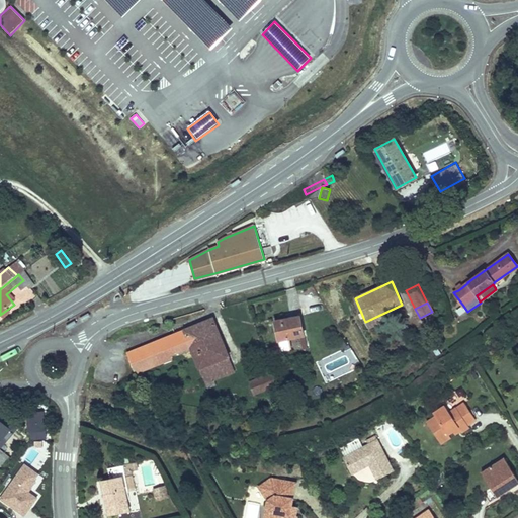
[(425,327),(435,318),(432,312),(420,318),(425,327)]
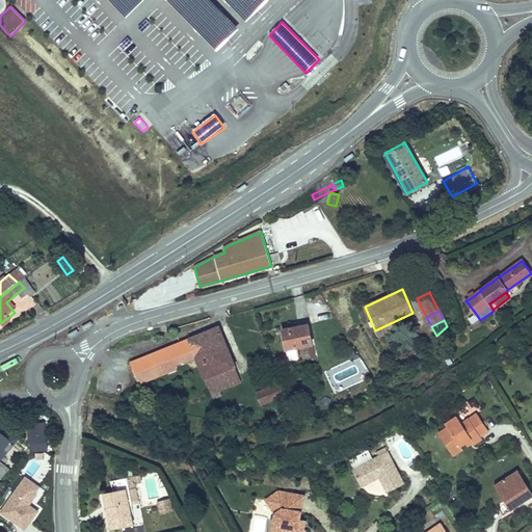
[(312,344),(308,324),(298,326),(299,329),(291,330),(291,327),(282,329),(289,362),(298,360),(295,347),(312,344)]
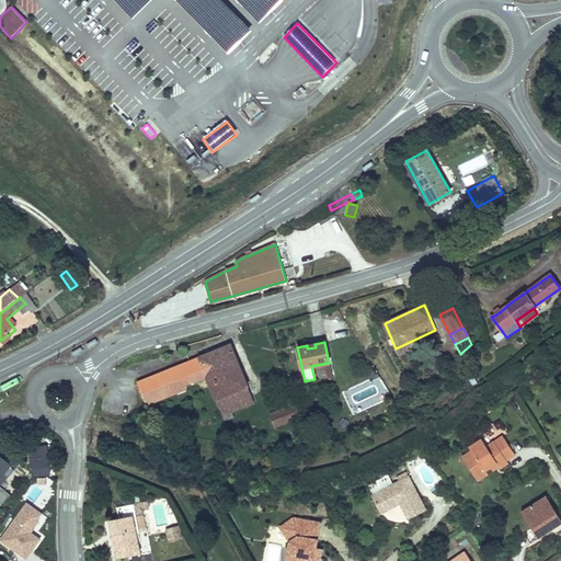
[(184,385),(207,375),(225,421),(233,418),(231,411),(254,402),(230,345),(137,382),(146,404),(185,388),(184,385)]
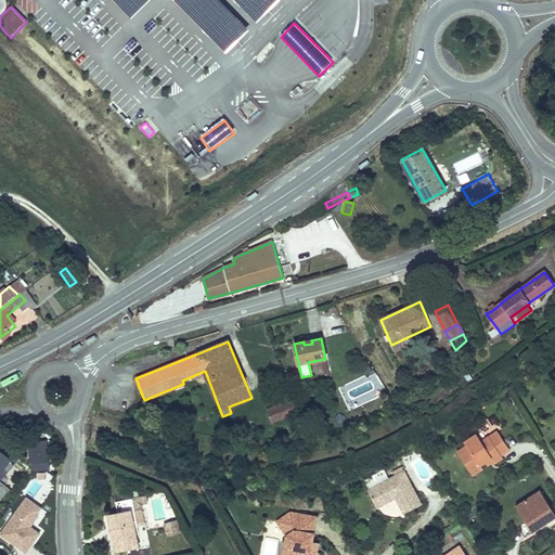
[(273,422),(295,413),(291,401),(268,410),(273,422)]
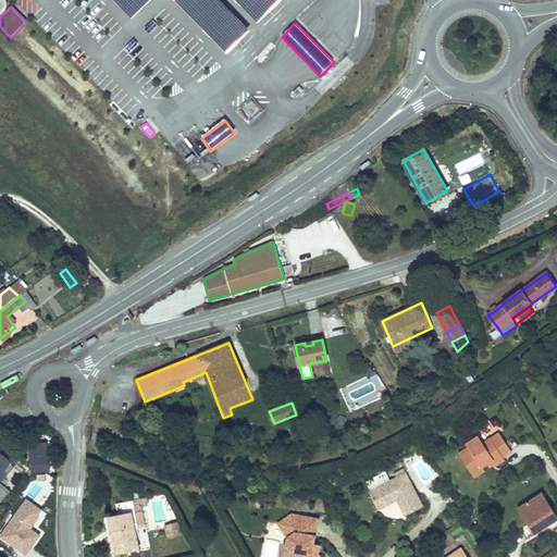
[(503,457),(511,452),(499,433),(491,438),(483,443),(478,436),(466,444),(468,447),(458,454),(474,478),(484,470),(482,467),(487,463),(493,460),(495,463),(496,465),(505,459),(503,457)]
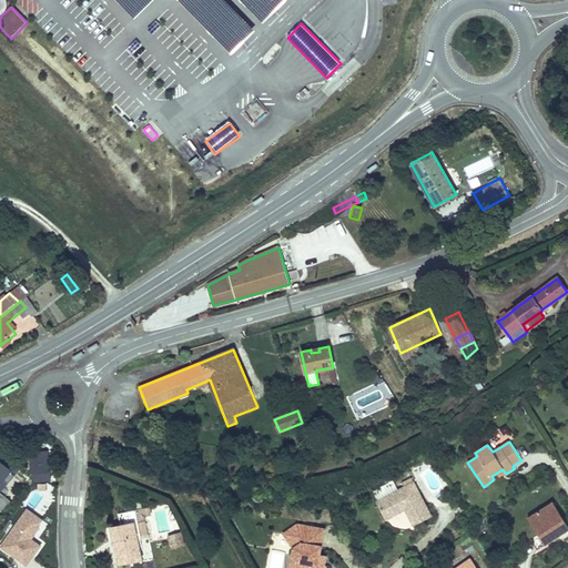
[(47,482),(43,453),(37,453),(38,454),(31,454),(32,474),(39,473),(39,483),(47,482)]
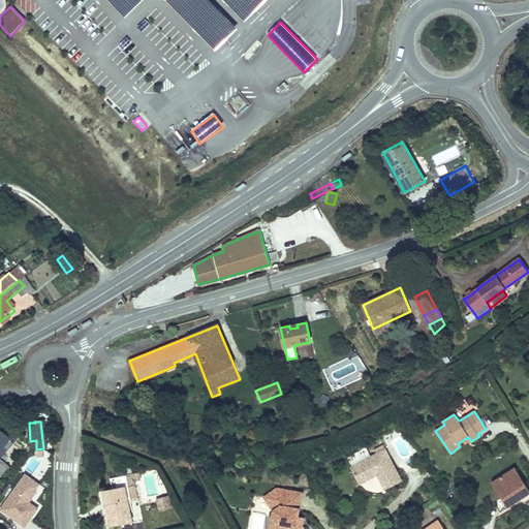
[(0,430),(10,438),(0,449),(3,454),(17,437),(0,423),(0,430)]
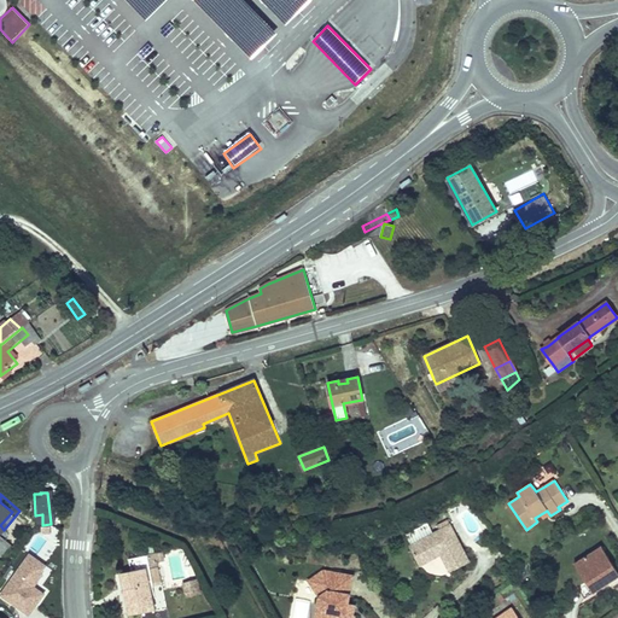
[(0,555),(10,544),(0,536),(0,534),(4,530),(0,525),(12,512),(0,502),(0,555)]
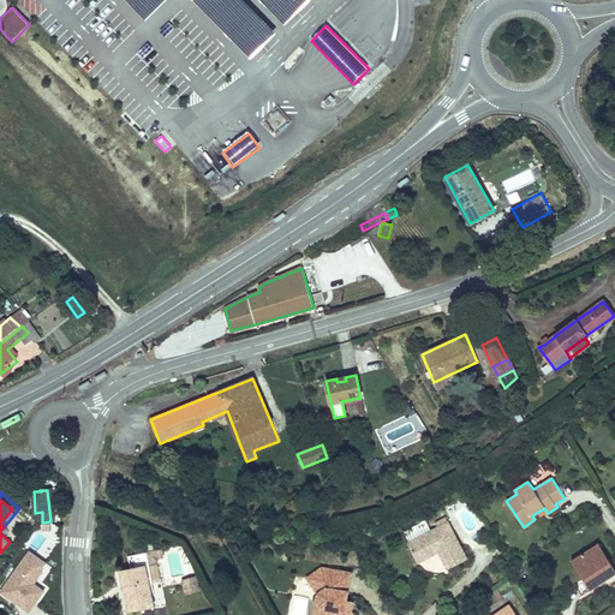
[(467,559),(447,523),(448,523),(446,518),(445,518),(435,523),(437,527),(431,531),(410,543),(407,544),(417,562),(435,553),(434,550),(437,549),(439,551),(448,569),(467,559)]
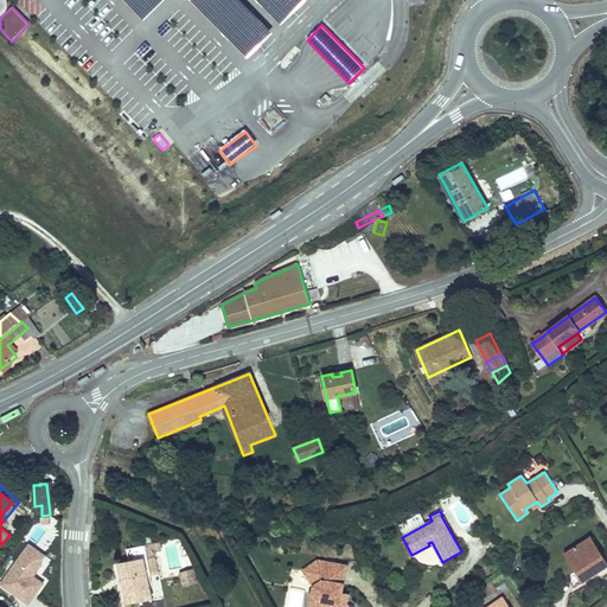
[(426,524),(420,515),(398,525),(404,536),(426,524)]
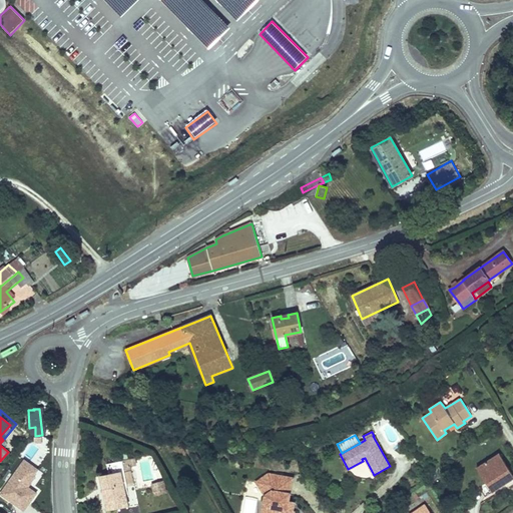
[(512,478),(512,475),(499,453),(476,468),(486,483),(492,492),(512,478)]
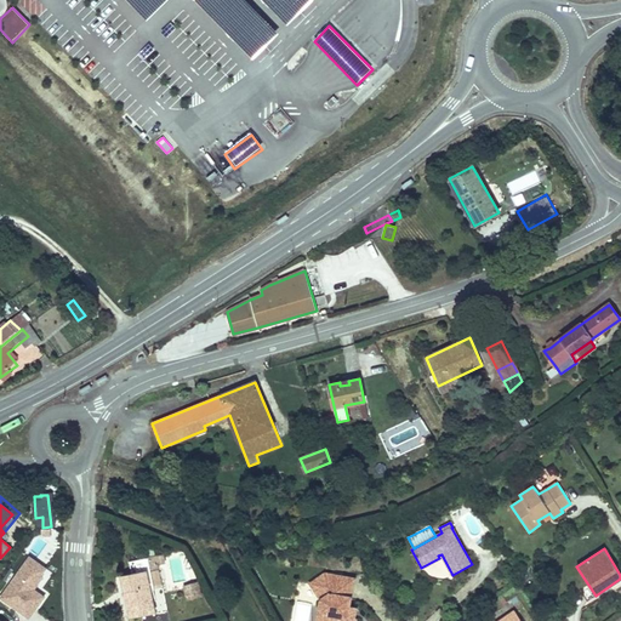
[(49,568),(28,554),(0,594),(0,598),(30,619),(46,596),(35,588),(49,568)]
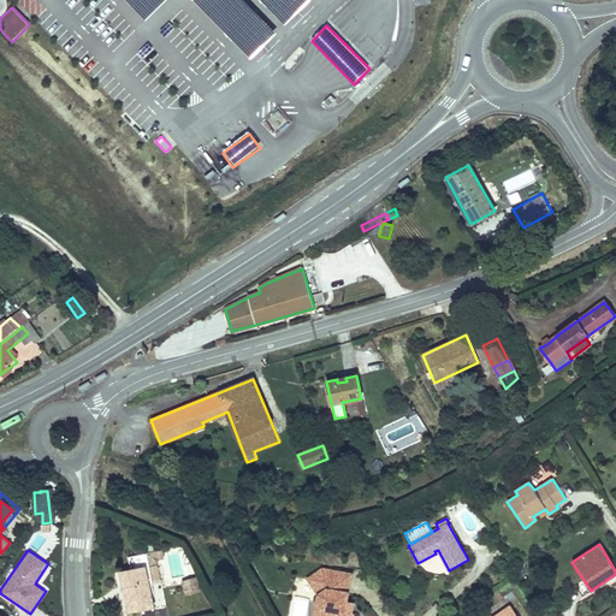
[(157,560),(155,550),(146,552),(147,554),(128,557),(130,569),(144,566),(148,582),(153,581),(149,566),(158,563),(157,560)]
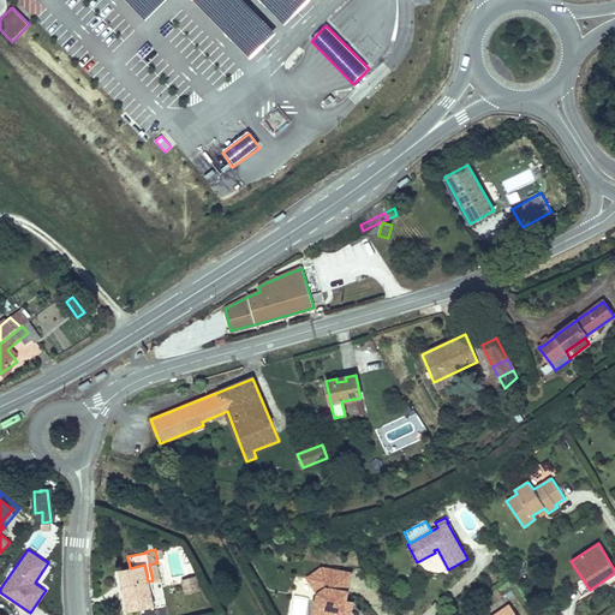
[(154,607),(148,581),(144,565),(130,568),(120,569),(129,613),(154,607)]
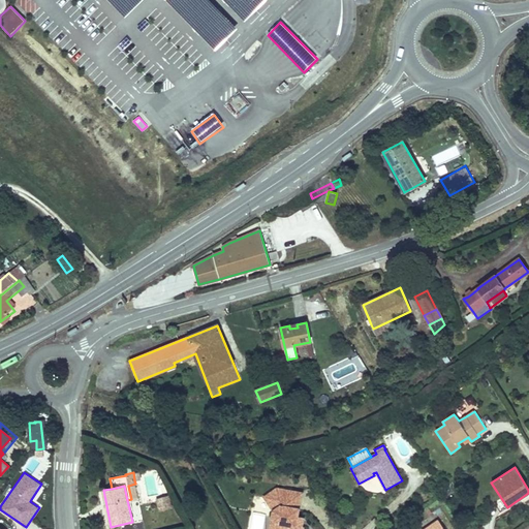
[(298,518),(302,493),(282,490),(280,491),(279,492),(278,490),(277,489),(265,497),(273,510),(272,518),(277,519),(275,528),(298,528),(299,527),(296,526),(298,518)]
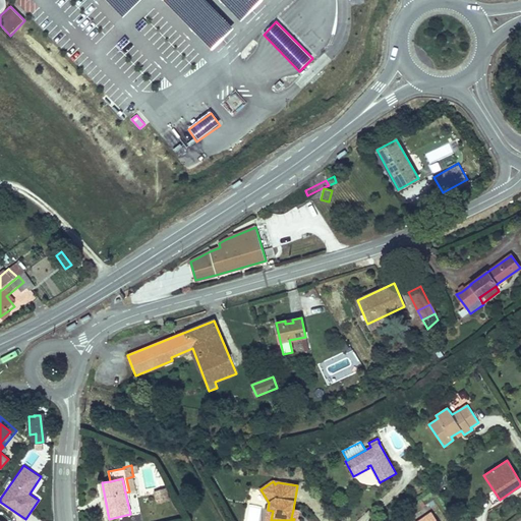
[(155,489),(158,503),(170,500),(167,486),(155,489)]
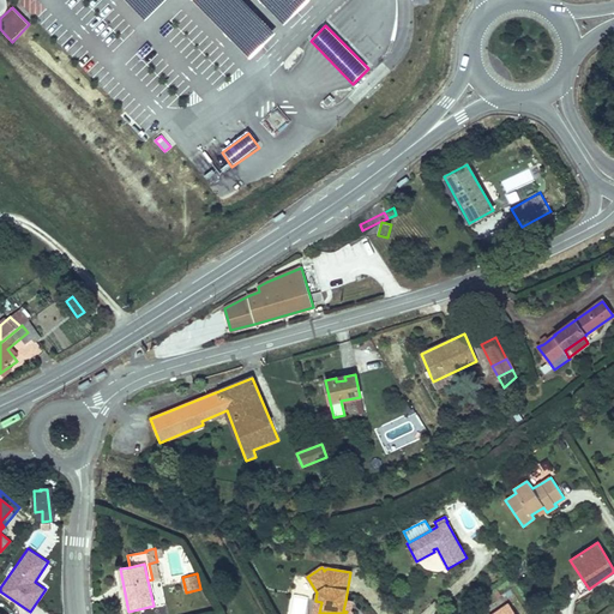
[(589,589),(582,578),(573,584),(581,595),(589,589)]
